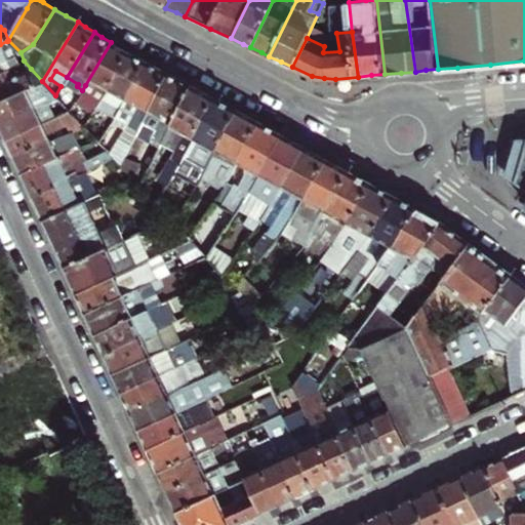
[(0,71),(7,69),(17,64),(7,41),(0,44),(0,71)]
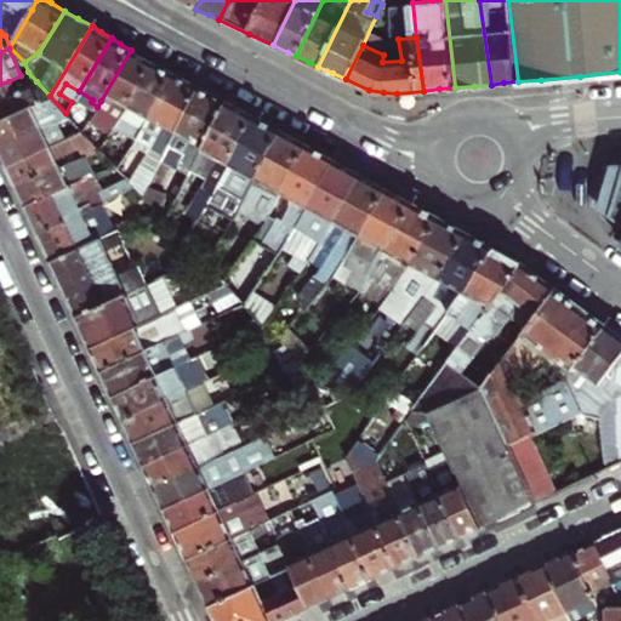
[(141,55),(131,50),(101,101),(121,112),(129,102),(151,61),(141,55)]
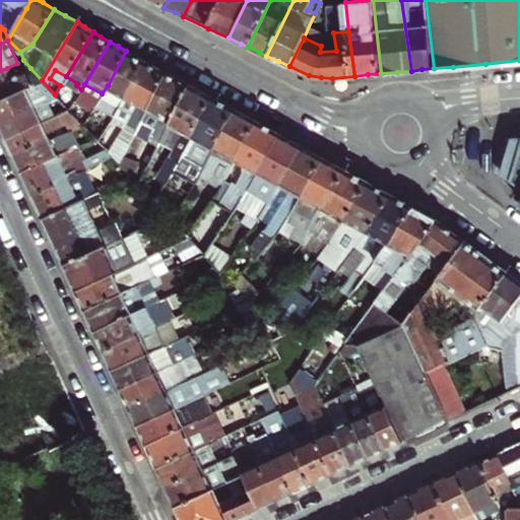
[(134,55),(126,51),(108,85),(102,93),(89,109),(80,122),(96,139),(105,128),(96,122),(103,110),(113,116),(143,59),(134,55)]
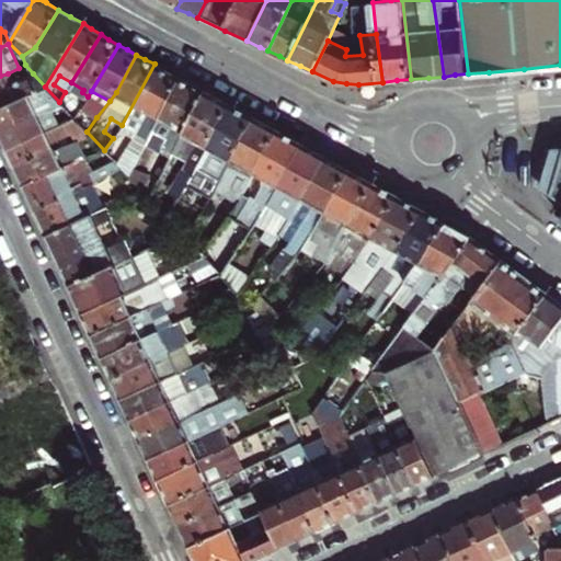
[(132,167),(145,144),(156,124),(180,77),(167,70),(155,64),(122,125),(134,132),(132,136),(136,139),(121,168),(122,169),(127,174),(132,167)]
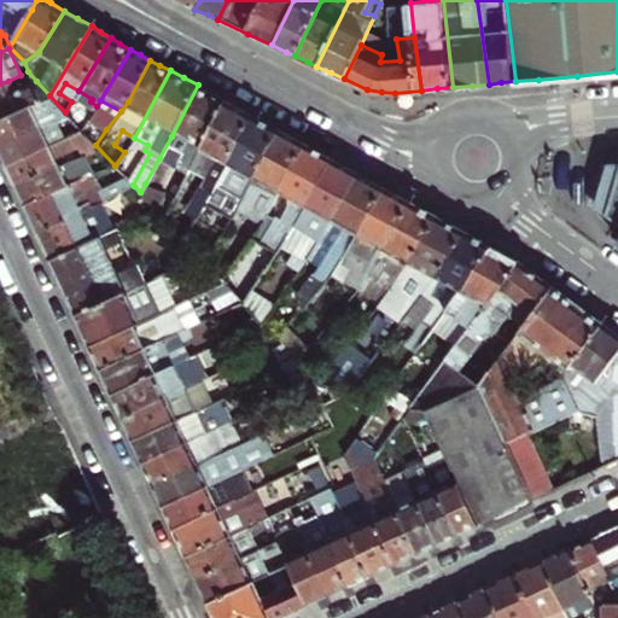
[(9,81),(0,83),(0,117),(50,95),(36,81),(13,91),(9,81)]
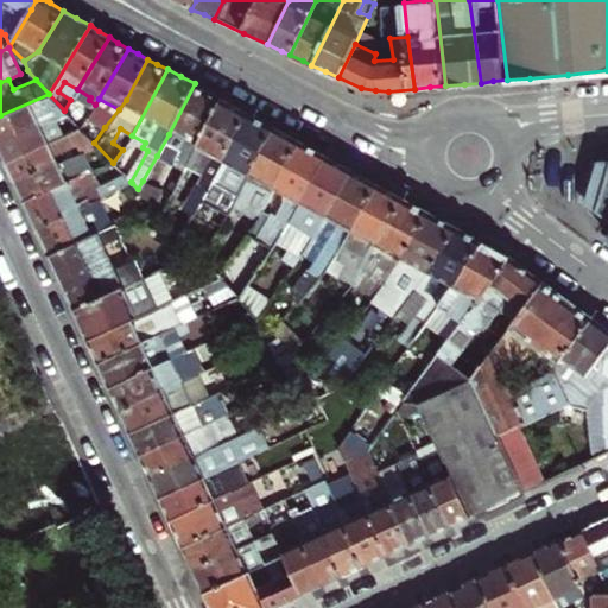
[(157,156),(183,169),(192,151),(221,99),(209,92),(195,83),(169,134),(157,156)]
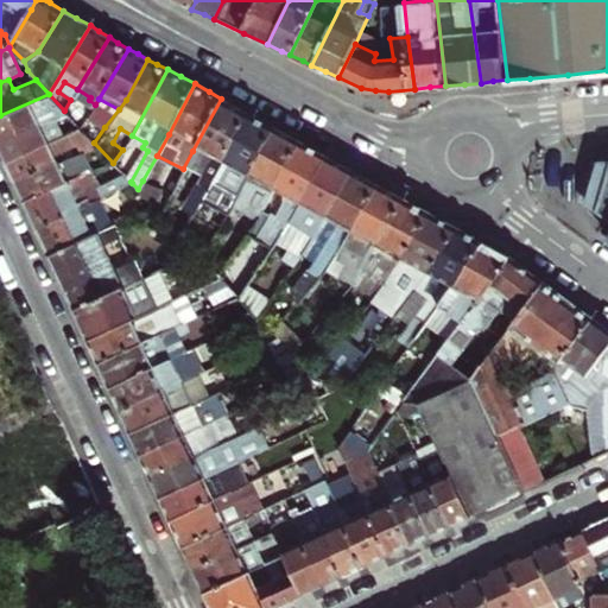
[(0,140),(64,111),(49,94),(0,115),(0,140)]
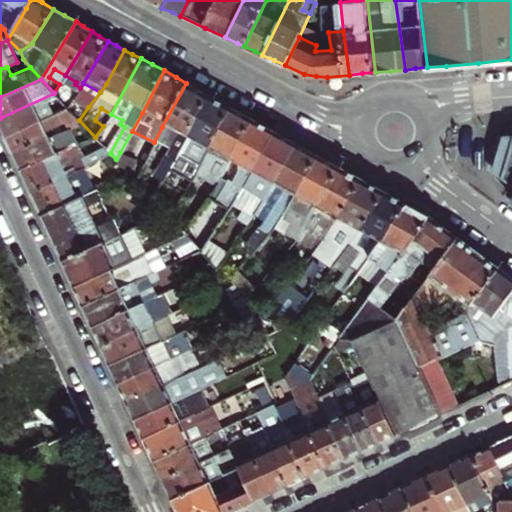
[(158,162),(167,167),(208,95),(197,89),(186,83),(162,127),(154,142),(152,147),(156,149),(156,153),(161,156),(158,162)]
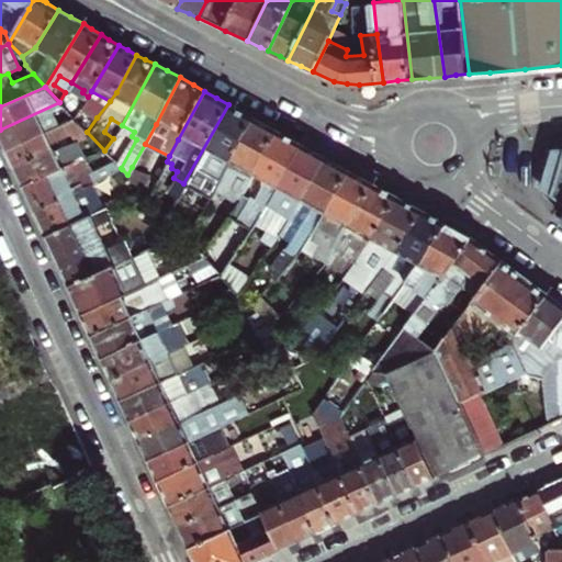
[(83,104),(65,92),(59,102),(64,107),(72,116),(81,108),(82,107),(83,104)]
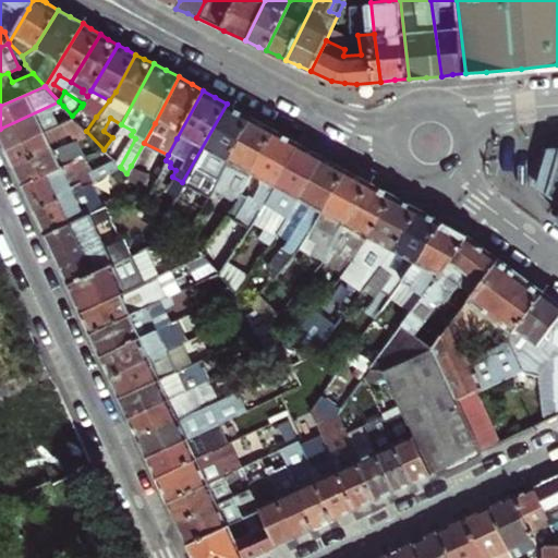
[(63,106),(59,101),(0,129),(0,140),(1,142),(3,148),(44,130),(72,116),(63,106)]
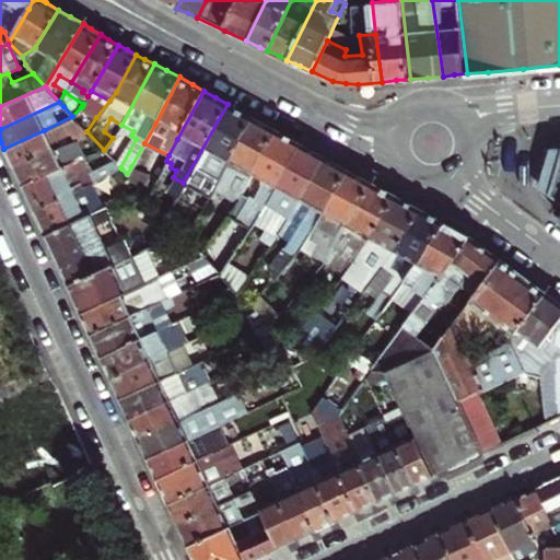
[(209,196),(213,187),(253,117),(240,111),(228,104),(183,183),(209,196)]
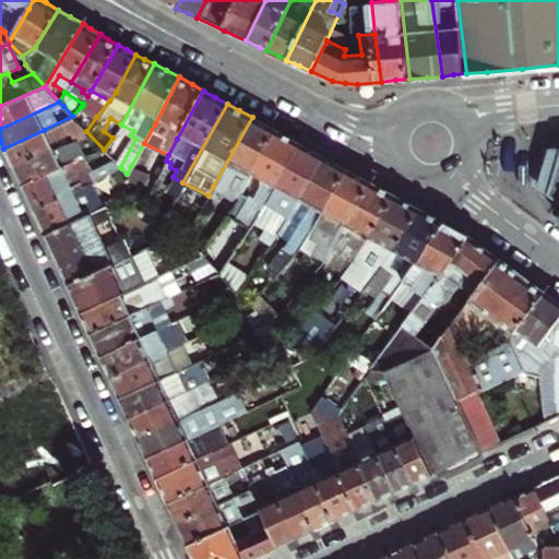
[(81,107),(72,116),(80,123),(86,131),(96,117),(82,106),(81,107)]
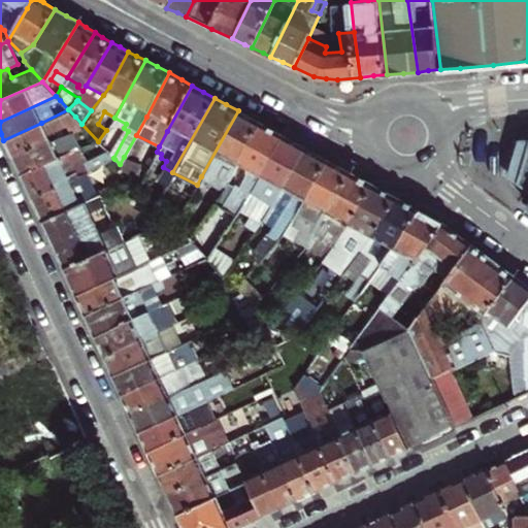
[(68,109),(41,123),(3,140),(8,150),(11,157),(68,130),(81,124),(75,117),(68,109)]
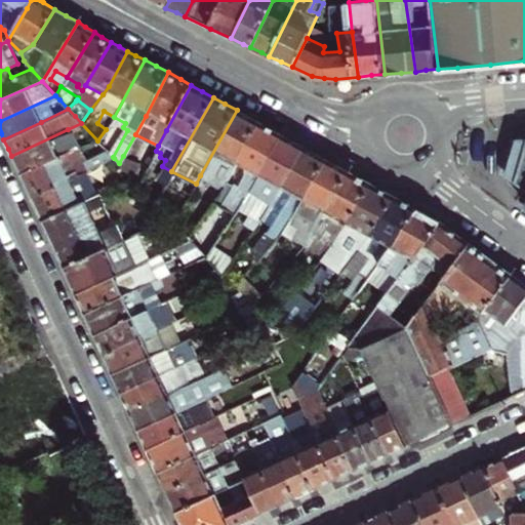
[(232,172),(237,162),(258,122),(247,115),(237,110),(200,175),(223,188),(232,172)]
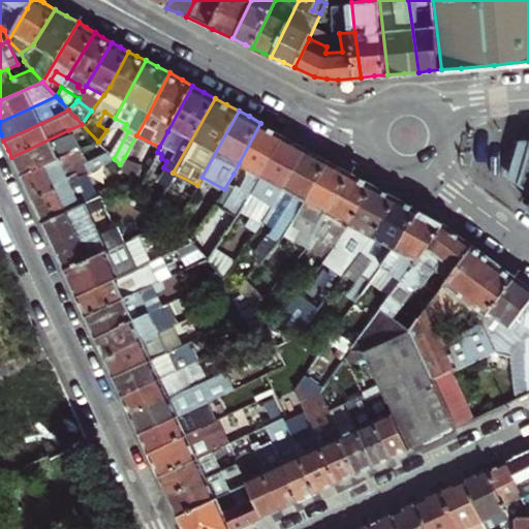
[(260,123),(239,163),(251,169),(244,180),(234,194),(224,189),(221,195),(189,238),(192,242),(206,255),(211,248),(234,217),(239,208),(249,191),(283,135),(272,129),(270,128),(260,123)]
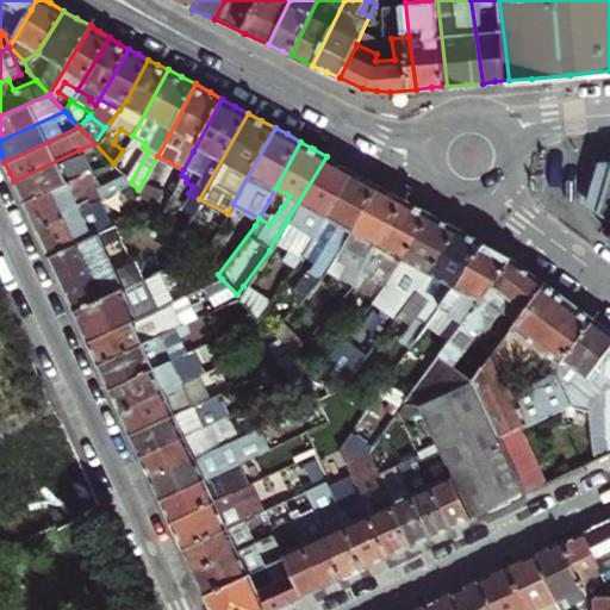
[(17,191),(22,200),(87,170),(88,169),(79,150),(13,181),(17,191)]
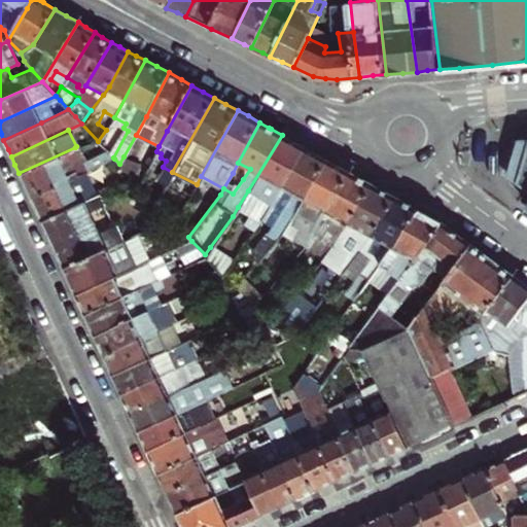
[(254,225),(257,219),(305,147),(294,141),(282,135),(248,190),(258,198),(247,213),(249,215),(246,220),(254,225)]
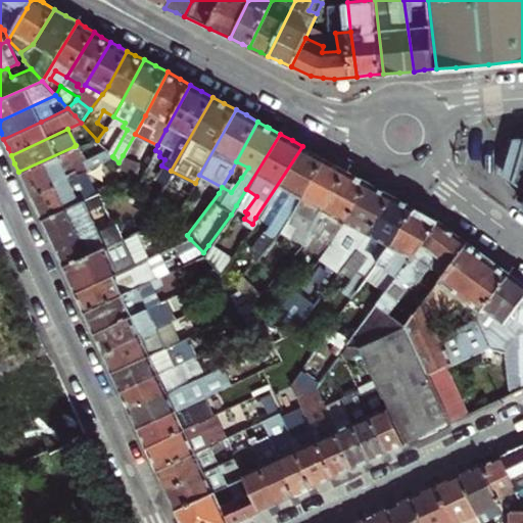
[(515,178),(522,150),(522,142),(512,144),(508,157),(504,169),(515,178)]
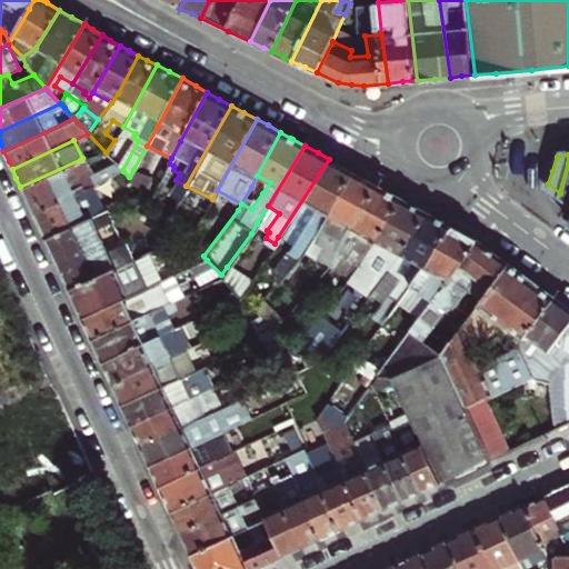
[(28,203),(32,213),(91,186),(93,185),(89,176),(81,159),(20,187),(28,203)]
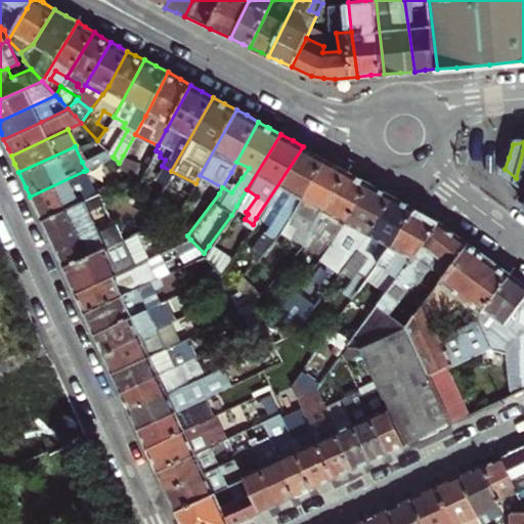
[(255,257),(277,226),(326,160),(315,154),(303,146),(256,218),(265,225),(246,250),(255,257)]
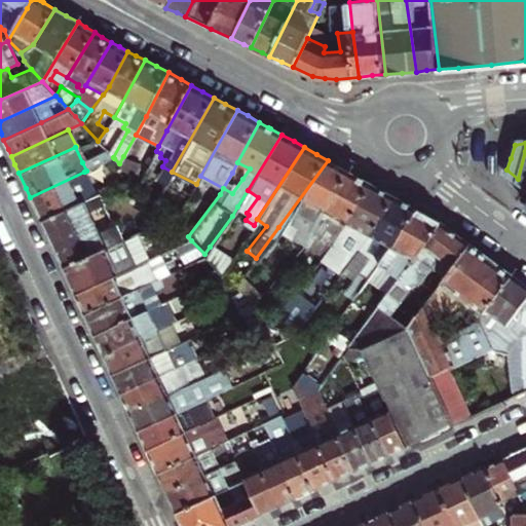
[(82,162),(86,171),(114,158),(113,157),(108,151),(82,162)]
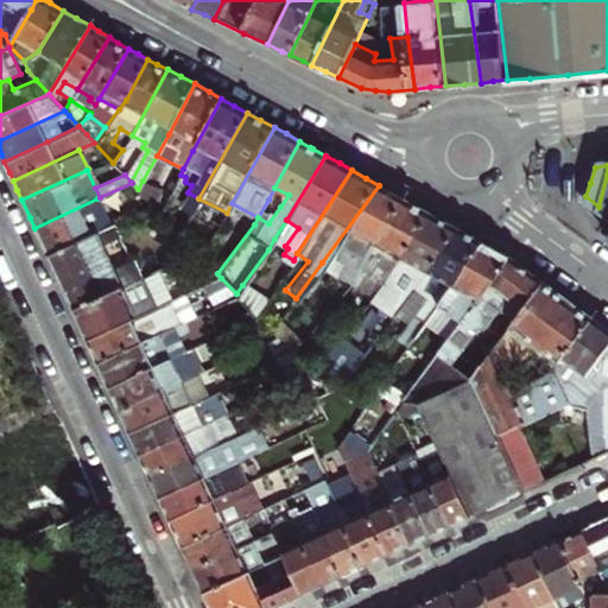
[(607,219),(607,175),(599,207),(596,210),(607,219)]
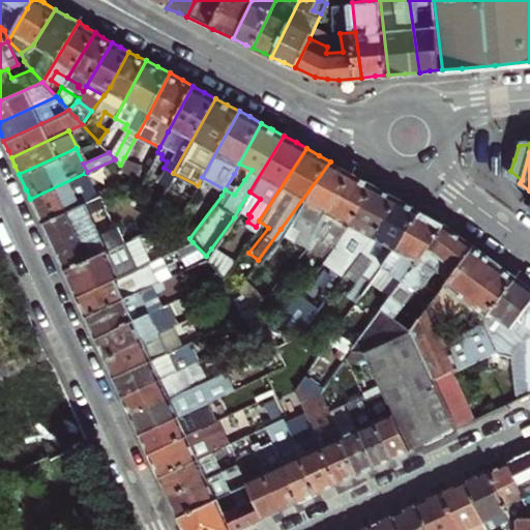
[(124,157),(120,165),(139,185),(144,176),(137,173),(140,167),(124,157)]
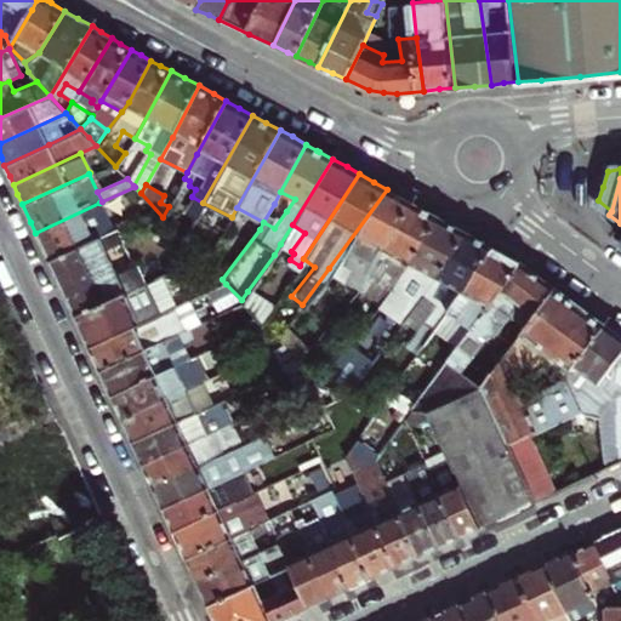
[(329,268),(354,286),(414,204),(400,197),(387,189),(329,268)]
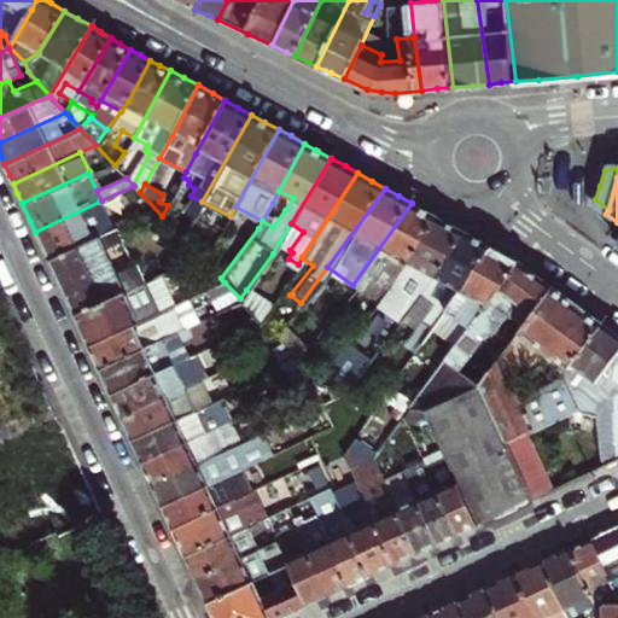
[(202,202),(191,196),(173,227),(175,229),(182,237),(202,202)]
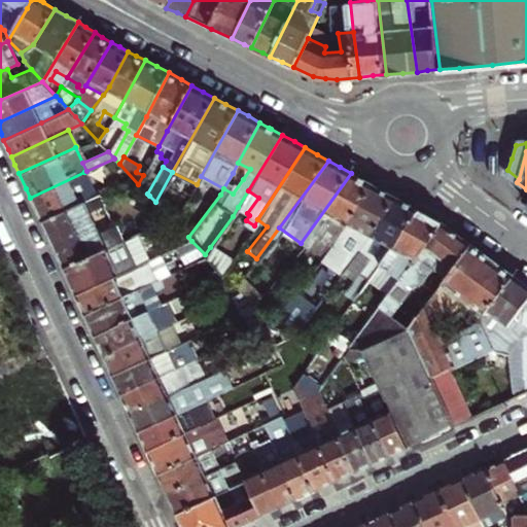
[(35,209),(41,221),(101,194),(114,187),(112,182),(94,190),(84,172),(30,198),(35,209)]
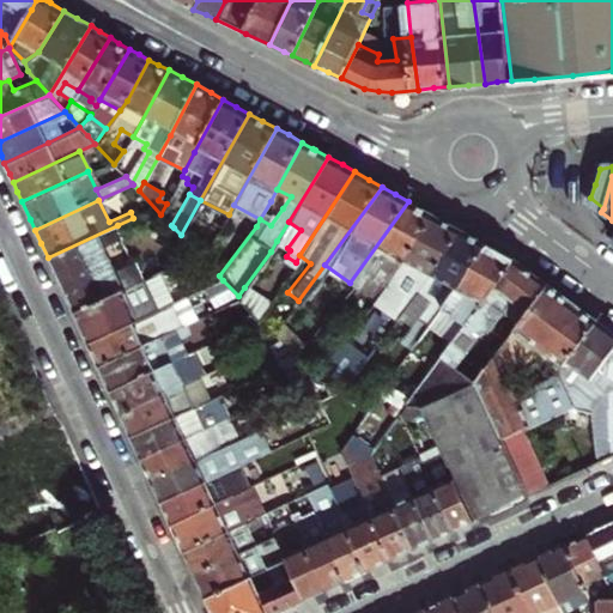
[(271,225),(283,208),(271,201),(260,219),(271,225)]
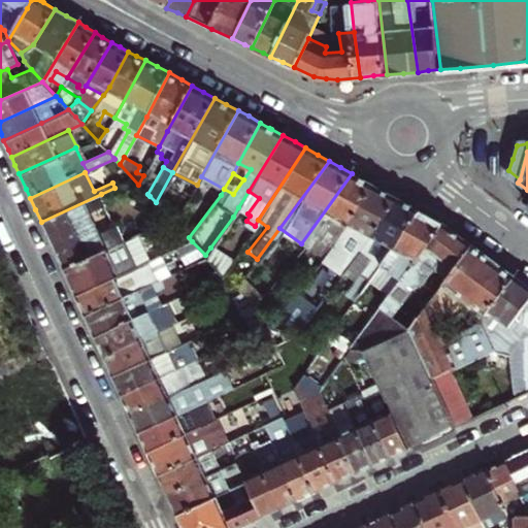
[(322,258),(349,221),(373,186),(362,179),(352,173),(301,243),(322,258)]
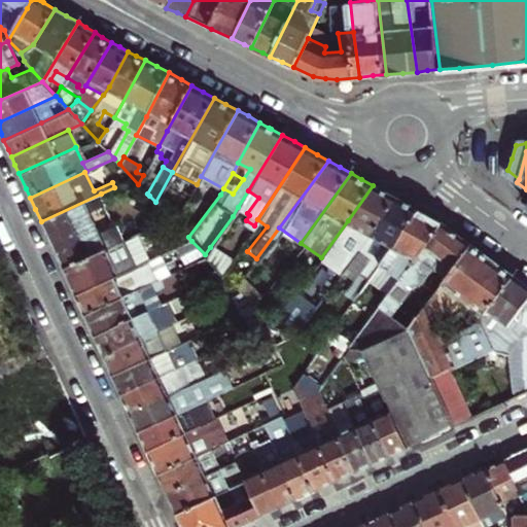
[(344,270),(395,198),(385,191),(373,185),(348,220),(321,257),(320,258),(340,275),(344,270)]
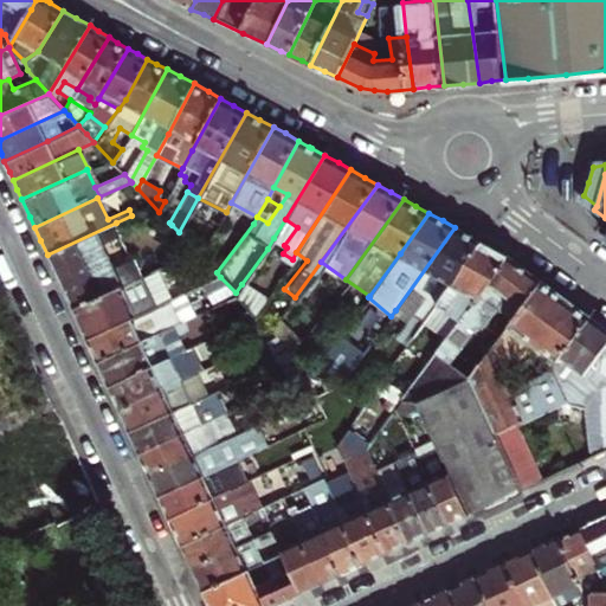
[(297,227),(285,219),(274,238),(284,245),(297,227)]
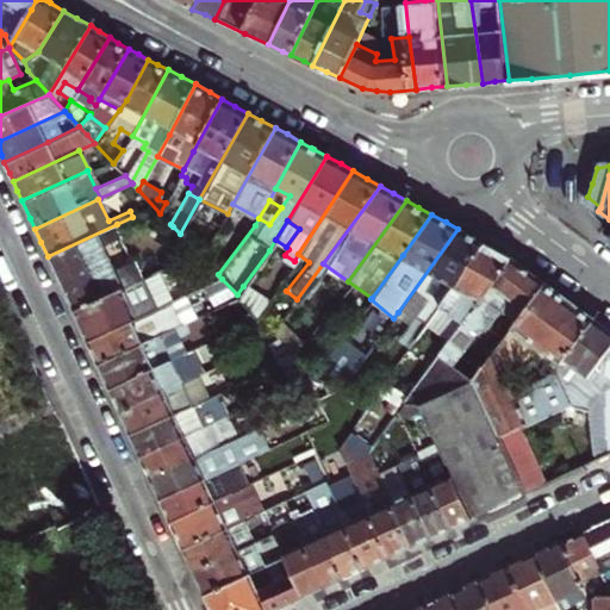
[(123,237),(117,224),(48,256),(58,279),(73,311),(144,279),(137,261),(114,271),(104,246),(123,237)]
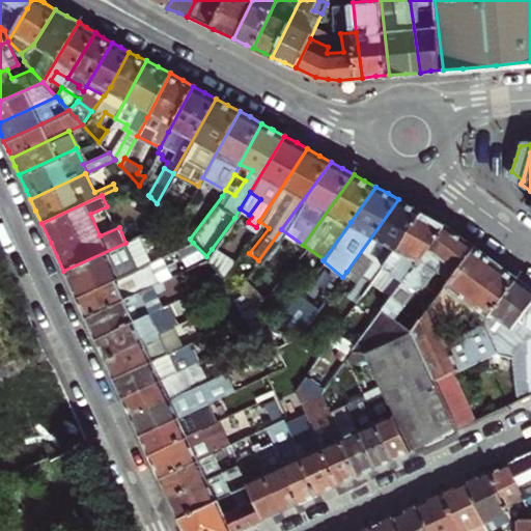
[(398,199),(346,272),(359,280),(347,296),(358,303),(364,294),(422,212),(410,205),(398,199)]
